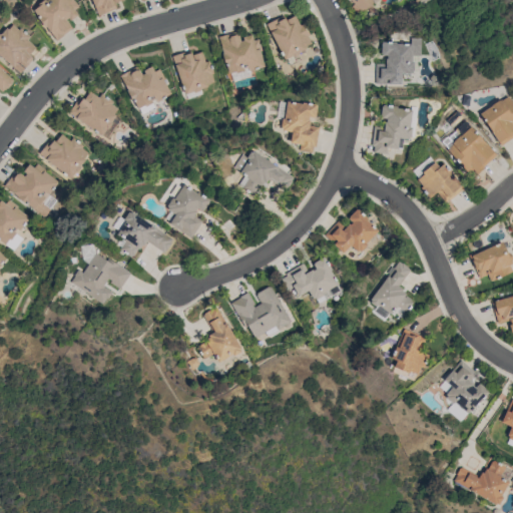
[(73,0),(78,6),(74,9),(78,14),(71,20),(68,17),(66,19),(72,28),(57,40),(46,26),(45,27),(37,17),(38,16),(33,10),(38,6),(37,4),(43,0),(73,0)]
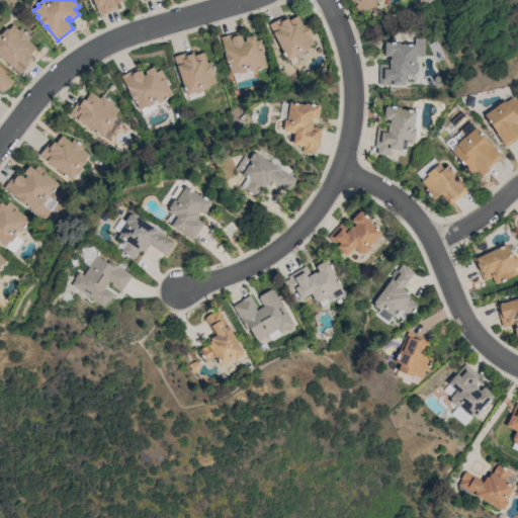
[(122,0),(116,3),(117,5),(116,5),(117,8),(99,15),(92,0),(122,0)]
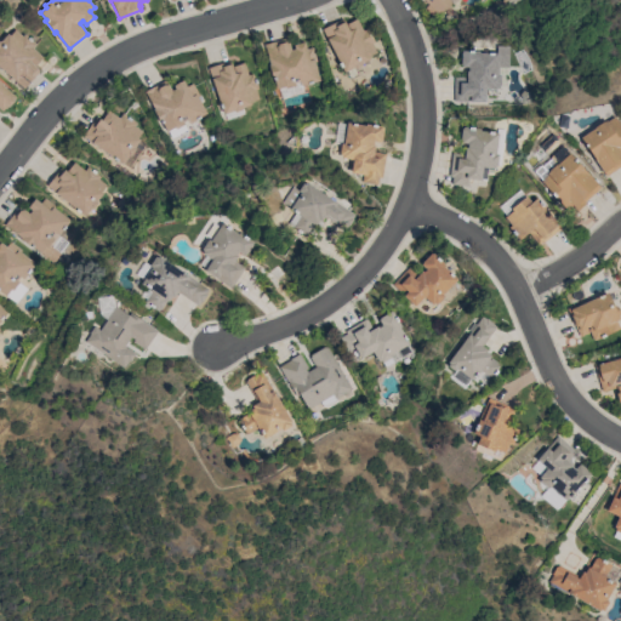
[(456,0),(454,3),(451,0),(451,5),(445,10),(444,10),(438,15),(436,13),(433,16),(425,7),(428,4),(425,0),(456,0)]
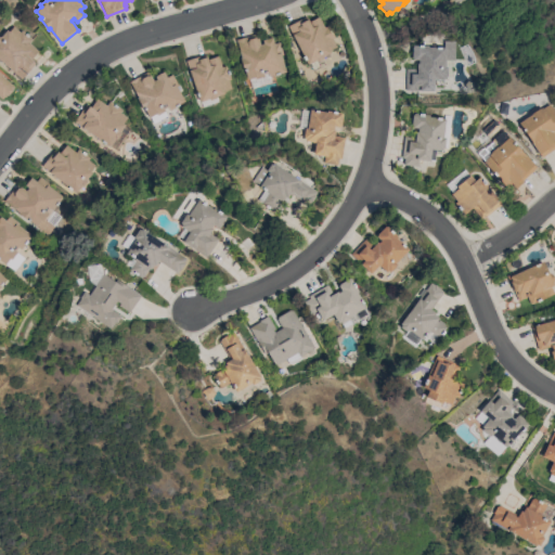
[(324,27),(328,25),(335,37),(333,38),(337,47),(331,50),(331,52),(323,56),(324,57),(317,62),(317,60),(308,64),(287,26),(307,16),(309,22),(319,16),(324,27)]
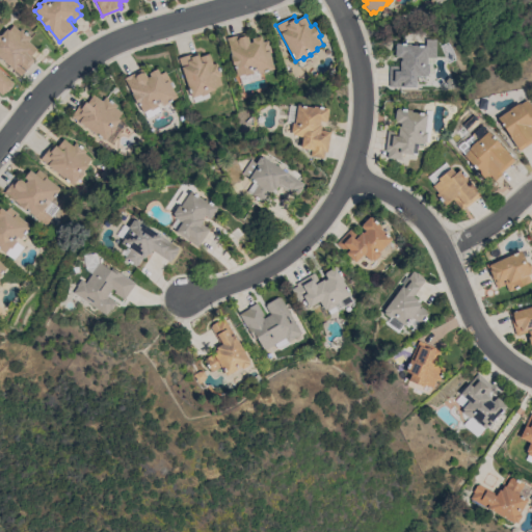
[(0,34),(1,35),(6,28),(8,30),(12,25),(19,30),(21,29),(31,37),(28,41),(36,49),(30,56),(31,58),(33,60),(21,76),(0,57),(0,34)]
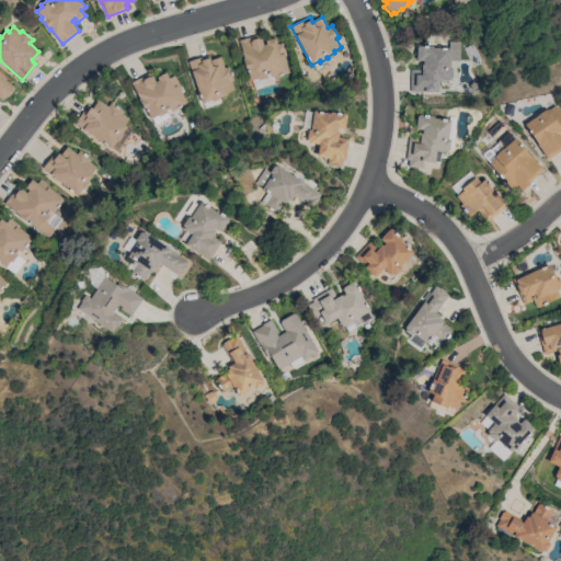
[(248,71),(247,71),(243,58),(244,58),(239,39),(260,34),(263,45),(266,44),(265,41),(275,37),(276,44),(283,42),(290,72),(272,77),(271,73),(266,75),(267,77),(259,79),(259,78),(250,80),(248,71)]
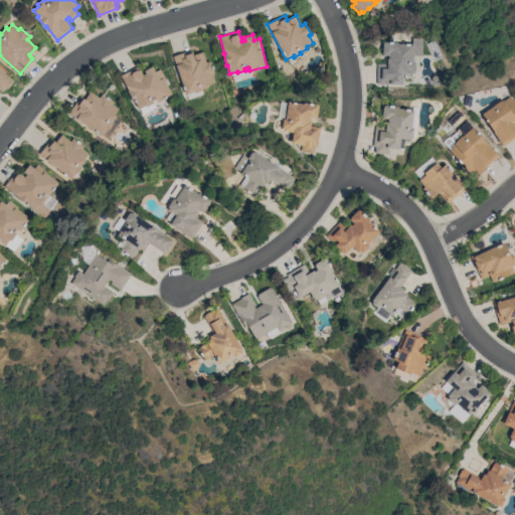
[(377,63),(386,63),(387,58),(388,58),(388,55),(382,55),(383,42),(397,42),(397,43),(412,43),(412,61),(414,61),(414,71),(412,71),(412,73),(403,73),(403,84),(376,83),(377,63)]
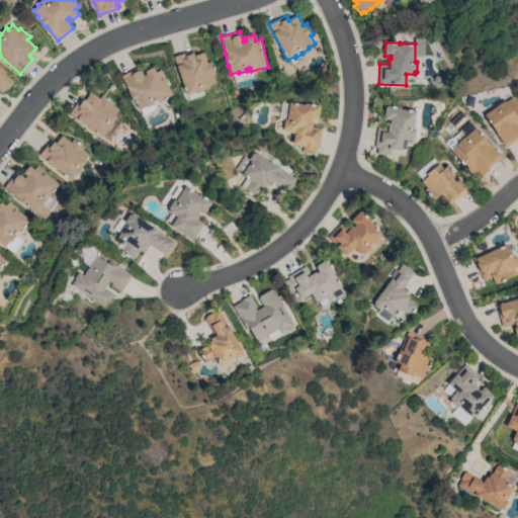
[(173,57),(192,50),(193,56),(203,52),(206,63),(211,61),(216,74),(212,74),(216,82),(209,84),(210,87),(202,89),(201,91),(196,93),(194,92),(186,95),(173,57)]
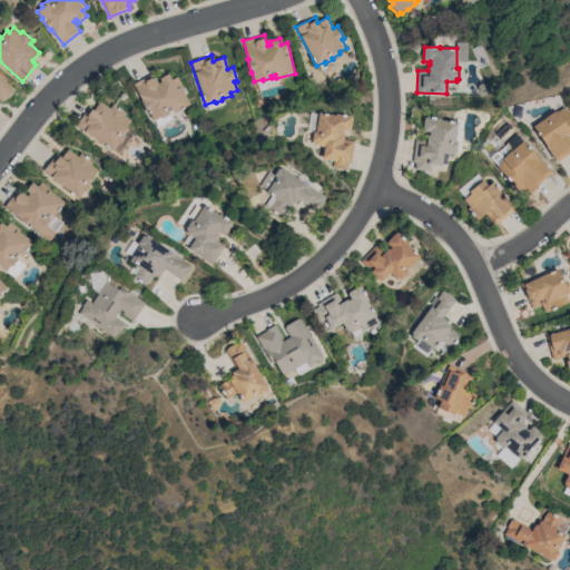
[(183,87),(180,89),(189,104),(175,112),(173,109),(168,111),(169,114),(168,114),(172,119),(158,127),(154,120),(149,112),(148,114),(140,101),(143,100),(133,85),(151,74),(157,82),(161,80),(159,78),(168,72),(172,79),(176,76),(183,87)]
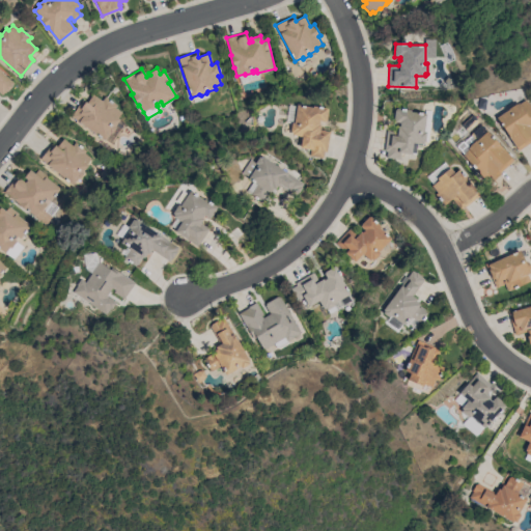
[(0,70),(2,72),(1,73),(14,83),(12,85),(7,91),(7,90),(5,92),(4,91),(2,94),(0,92),(0,70)]
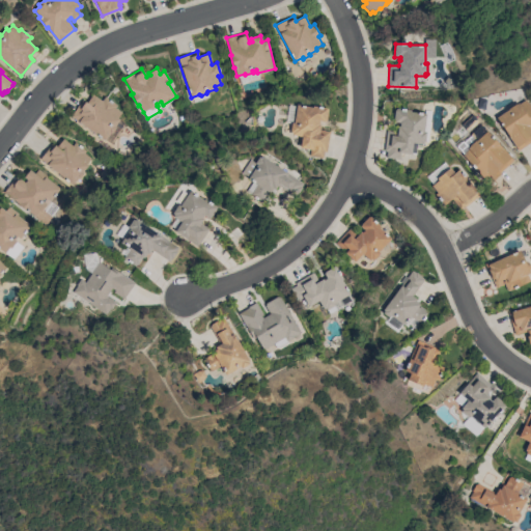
[(82,100),(87,103),(93,94),(102,101),(105,96),(117,105),(116,107),(122,112),(117,117),(120,119),(115,127),(116,128),(112,133),(110,133),(105,140),(81,122),(80,123),(71,116),(82,100)]
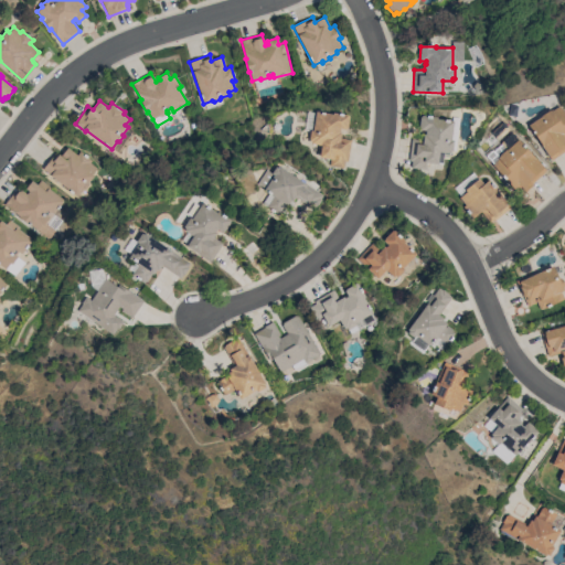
[(542,116),(541,115),(548,110),(552,109),(552,110),(560,105),(564,113),(564,150),(552,160),(529,125),(542,116)]
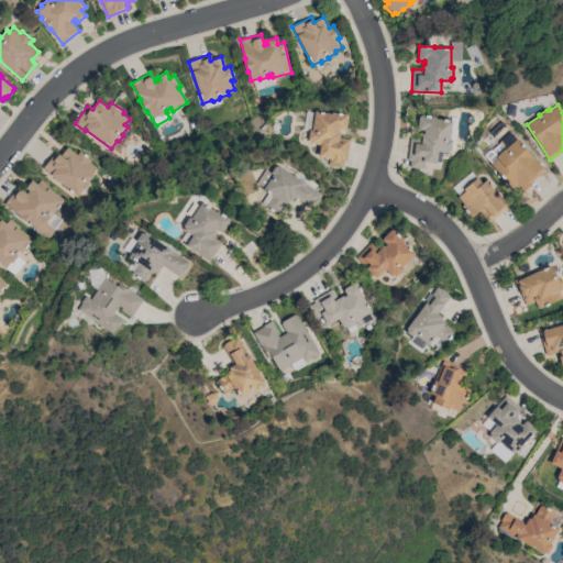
[(315,111),(332,113),(332,112),(348,114),(348,117),(346,128),(345,128),(345,129),(339,128),(339,132),(340,132),(339,138),(350,139),(346,161),(343,161),(342,167),(329,165),(330,158),(318,156),(320,144),(310,143),(310,141),(308,140),(309,130),(311,130),(315,111)]
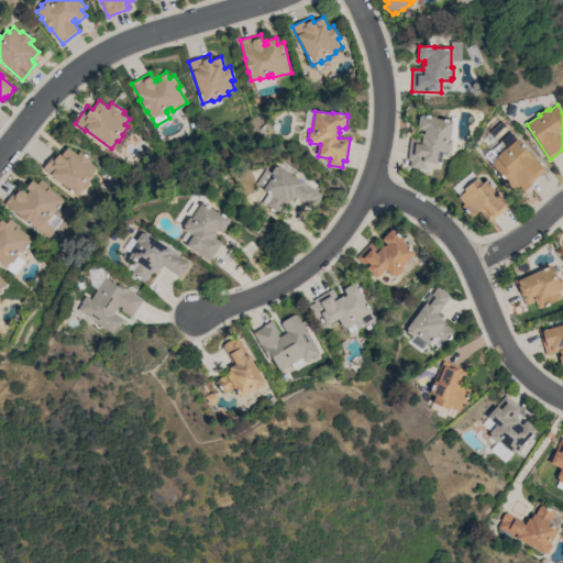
[(450,140),(452,140),(451,151),(449,150),(448,152),(438,151),(435,163),(424,162),(423,168),(409,167),(410,161),(407,159),(410,138),(421,139),(421,133),(423,134),(423,130),(418,129),(418,128),(417,128),(418,117),(419,117),(420,114),(434,117),(434,118),(452,120),(450,140)]
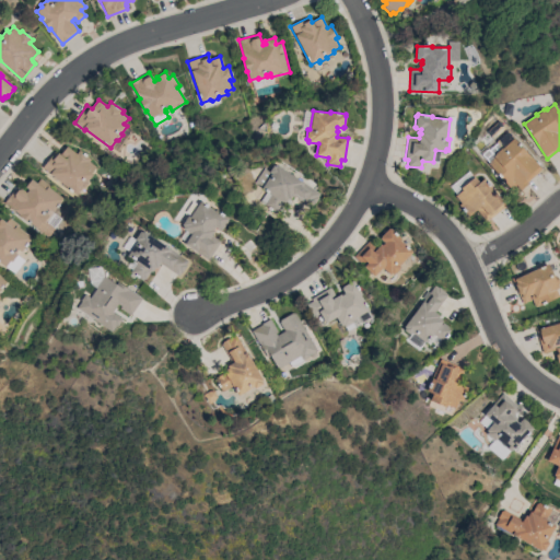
[(539,166),(538,166),(540,168),(527,182),(528,183),(521,189),(516,185),(512,189),(487,162),(494,154),(502,148),(513,138),(539,166)]
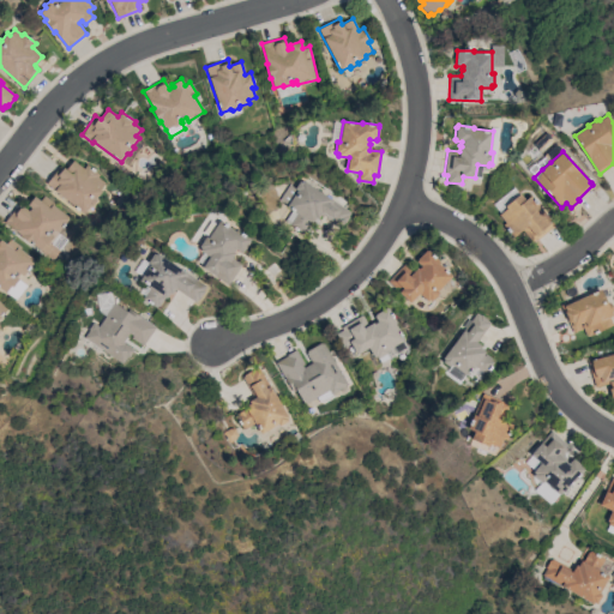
[(84,168),(88,163),(100,174),(97,176),(106,182),(100,190),(102,191),(95,198),(96,200),(92,205),(90,205),(84,214),(47,182),(61,164),(66,169),(73,160),(84,168)]
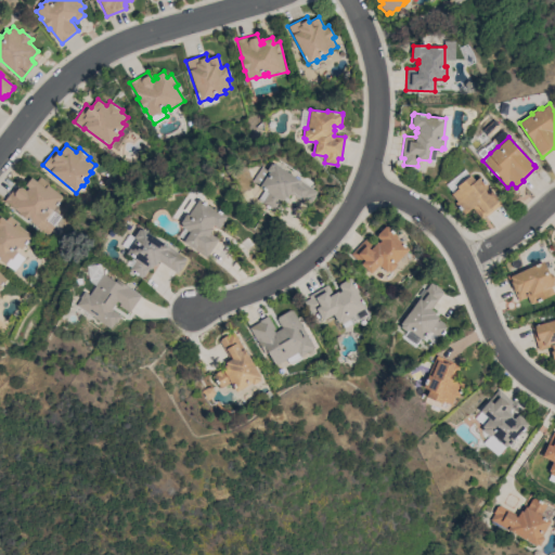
[(260,185),(253,180),(261,167),(267,170),(271,164),(273,165),(274,164),(318,192),(315,195),(311,202),(310,201),(308,204),(291,193),(287,198),(285,196),(282,202),(281,201),(274,210),(262,203),(269,193),(259,186),(260,185)]
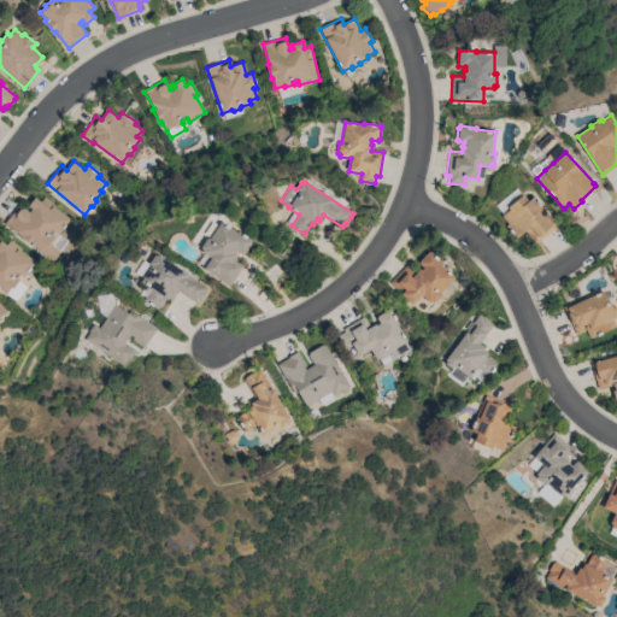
[(506,225),(509,224),(501,216),(510,210),(507,207),(522,194),(528,201),(534,197),(557,224),(535,244),(524,230),(516,238),(506,225)]
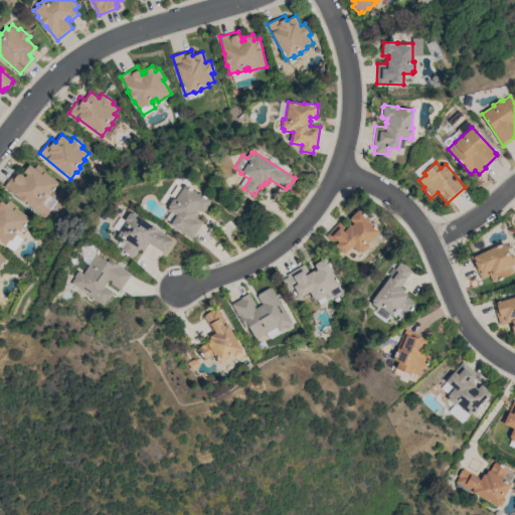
[(49,195),(46,192),(43,196),(45,198),(40,204),(38,203),(34,209),(28,204),(27,205),(17,197),(18,196),(4,186),(16,170),(24,177),(26,174),(23,172),(29,164),(33,168),(36,164),(47,171),(46,173),(58,182),(49,195)]
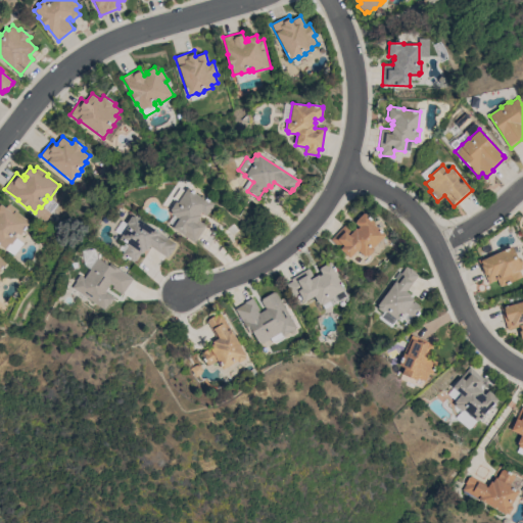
[(200,196),(201,195),(214,203),(212,205),(207,214),(206,215),(201,211),(199,215),(200,216),(197,220),(205,225),(194,242),(173,228),(179,219),(171,214),(172,211),(170,209),(176,201),(178,202),(187,188),(200,196)]
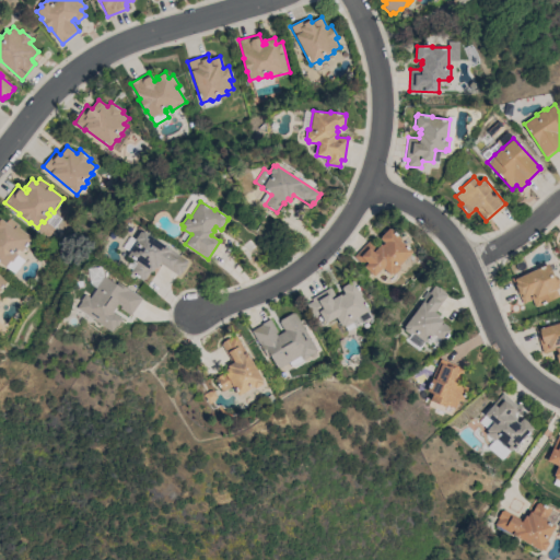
[(0,218),(6,222),(9,218),(20,225),(19,226),(32,237),(21,252),(19,248),(15,253),(18,254),(12,261),(10,260),(6,267),(0,261),(0,218)]
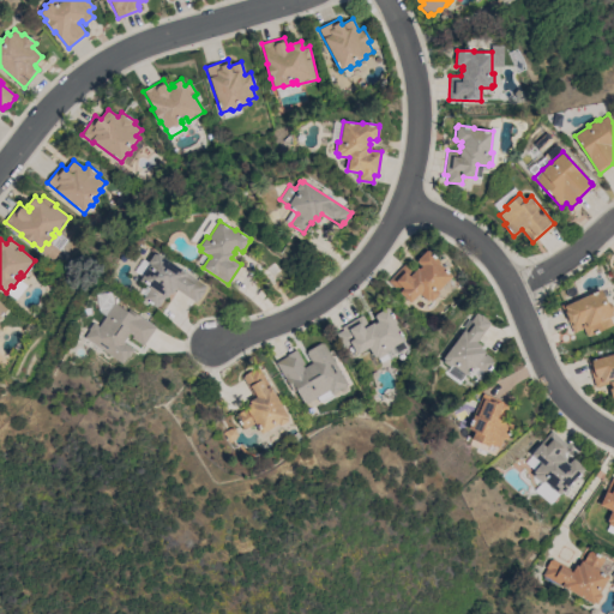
[(405,264),(414,272),(417,268),(419,269),(421,266),(416,260),(427,250),(440,262),(439,263),(452,276),(438,290),(440,293),(432,301),(431,300),(428,301),(420,294),(411,302),(401,293),(387,282),(405,264)]
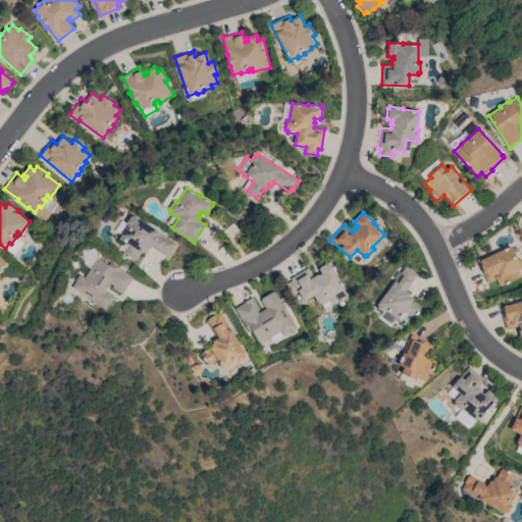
[(149,246),(146,250),(145,249),(142,253),(140,253),(136,260),(135,259),(133,261),(121,253),(127,244),(118,238),(127,224),(125,223),(131,215),(133,216),(134,215),(175,244),(169,254),(168,253),(166,257),(149,246)]
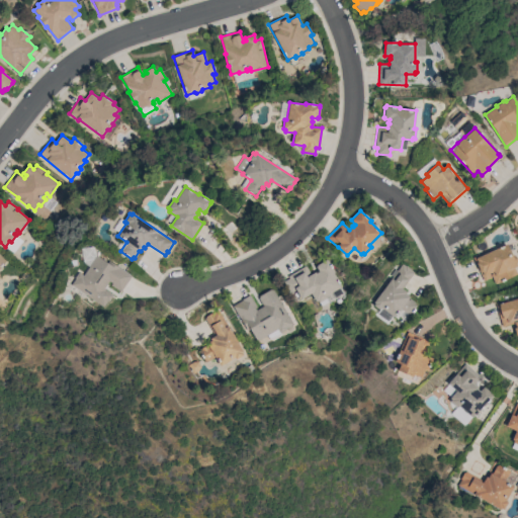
[(489,250),(490,252),(507,244),(512,255),(515,255),(517,261),(516,263),(517,266),(514,267),(517,274),(495,284),(492,277),(484,281),(473,257),(489,250)]
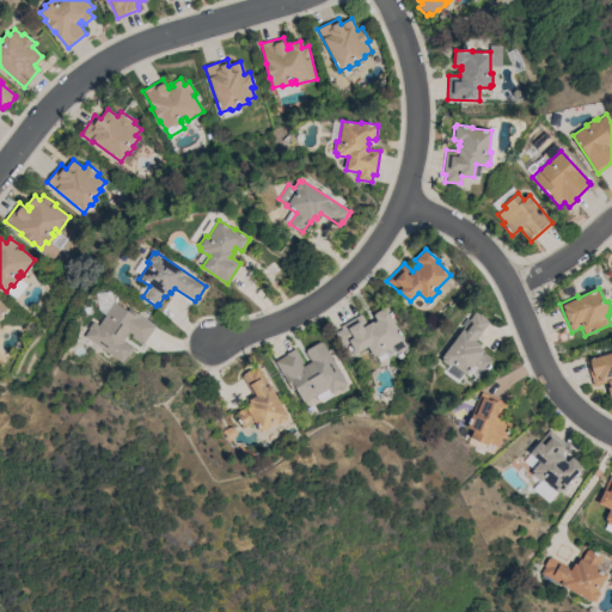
[(84,336),(89,329),(93,322),(99,325),(104,318),(103,318),(114,301),(128,311),(129,307),(155,325),(142,344),(132,337),(133,335),(129,332),(123,341),(134,348),(128,356),(128,355),(122,362),(84,336)]
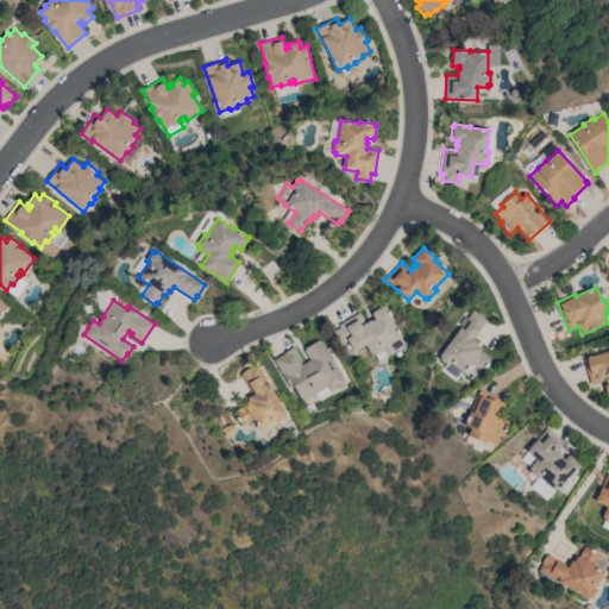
[(359,312),(365,322),(370,320),(371,321),(375,319),(371,313),(385,305),(394,320),(393,321),(402,337),(384,347),(385,350),(375,356),(374,353),(372,355),(366,345),(355,351),(349,340),(341,344),(334,331),(340,327),(339,325),(359,312)]
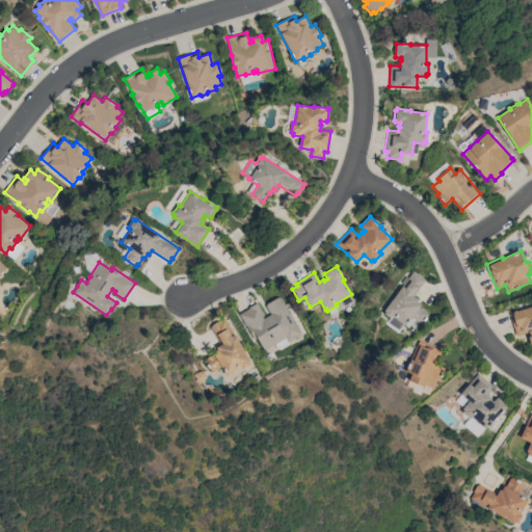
[(413,270),(417,273),(417,272),(423,276),(422,277),(425,280),(413,296),(417,299),(416,301),(421,304),(420,306),(427,311),(426,313),(428,314),(421,323),(411,317),(405,325),(391,315),(390,317),(383,313),(386,311),(383,310),(413,270)]
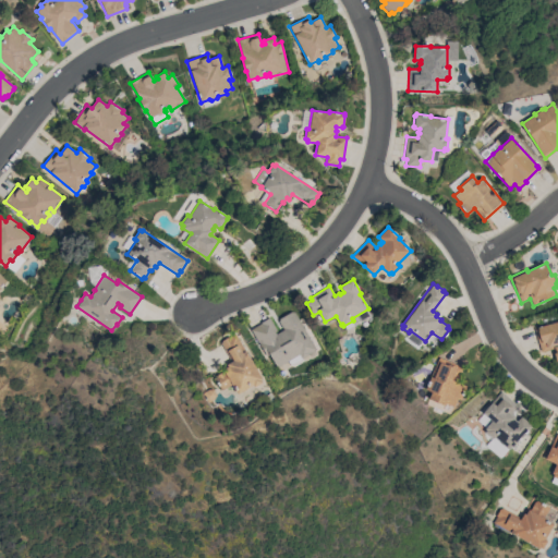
[(316,349),(308,353),(310,354),(302,359),(300,354),(278,367),(270,354),(266,356),(251,329),(262,324),(261,323),(269,317),(277,330),(275,331),(276,334),(283,330),(278,320),(279,320),(279,318),(292,311),(292,313),(294,312),(316,349)]
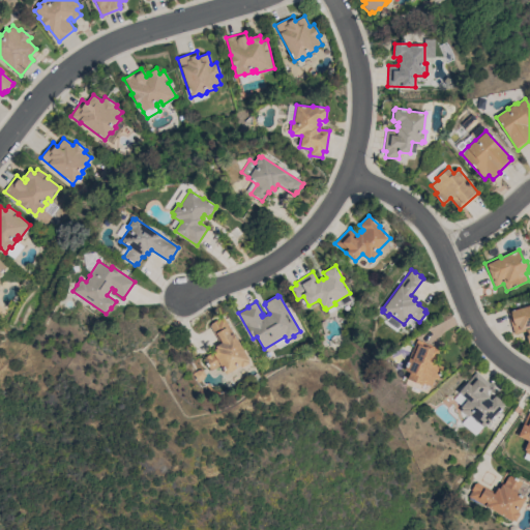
[(507,313),(529,305),(529,344),(528,344),(526,335),(528,334),(527,330),(513,334),(507,313)]
